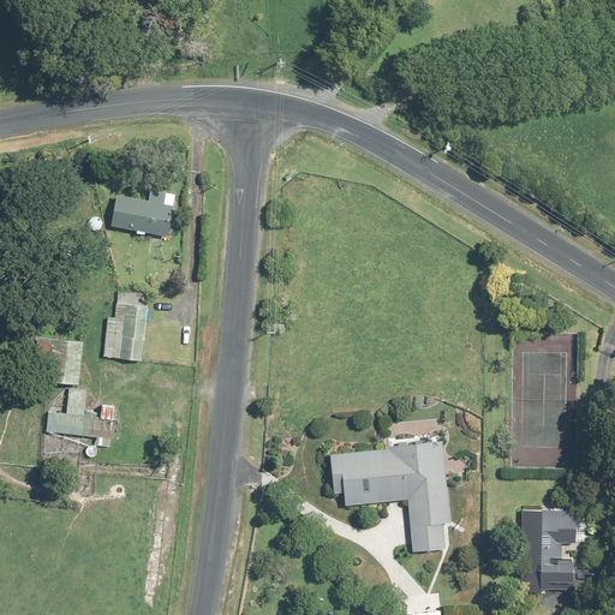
[(120,181),(111,222),(168,236),(178,195),(120,181)]
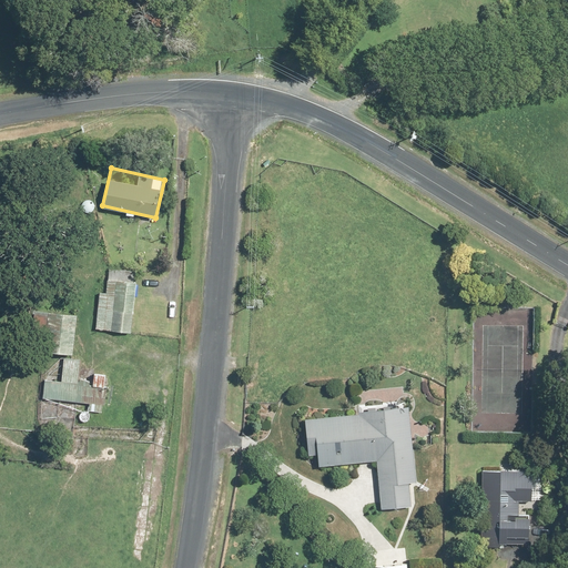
[(132,332),(137,281),(138,269),(110,266),(107,293),(99,293),(95,328),(132,332)]
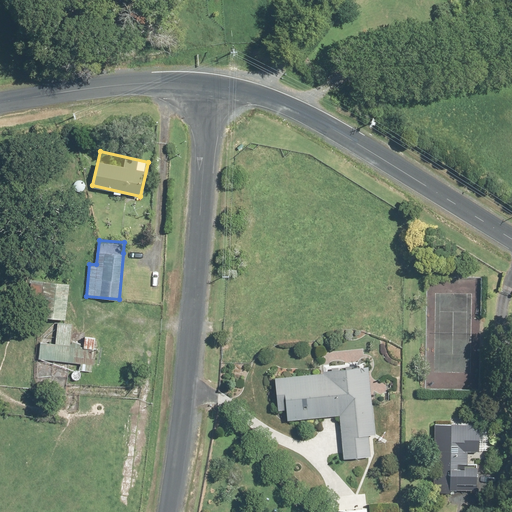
[(66,319),(69,284),(44,281),(41,316),(66,319)]
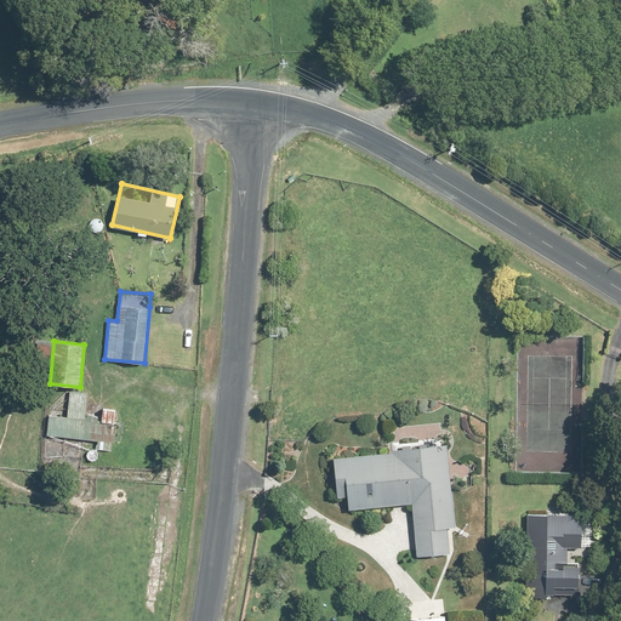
[(97,450),(109,450),(115,443),(117,410),(110,409),(110,408),(101,408),(101,414),(87,414),(89,391),(69,391),(69,416),(50,415),(47,437),(98,440),(97,450)]
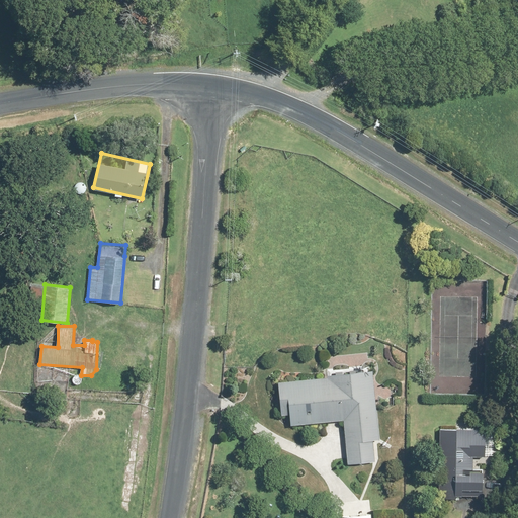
[(382,439),(370,369),(277,384),(282,417),(289,416),(291,427),(341,419),(349,465),(379,460),(376,440),(382,439)]
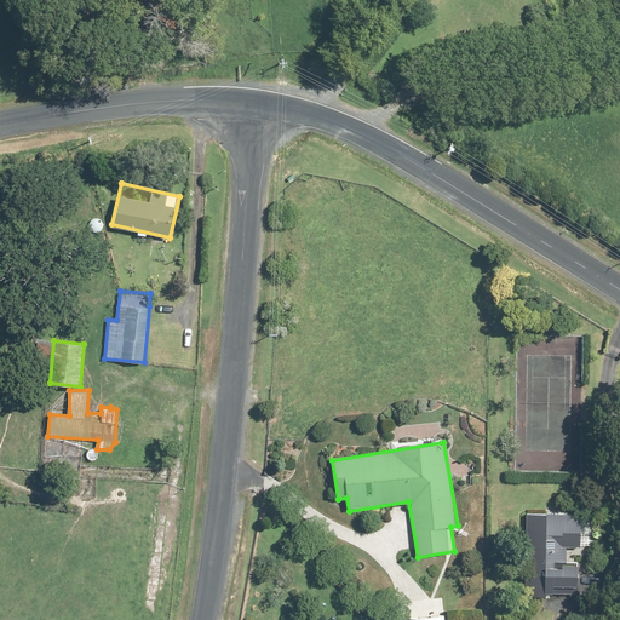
[(568,546),(595,546),(595,518),(580,518),(580,514),(528,512),(527,545),(529,545),(529,572),(524,572),(524,595),(546,595),(546,592),(578,592),(578,560),(568,558),(568,546)]
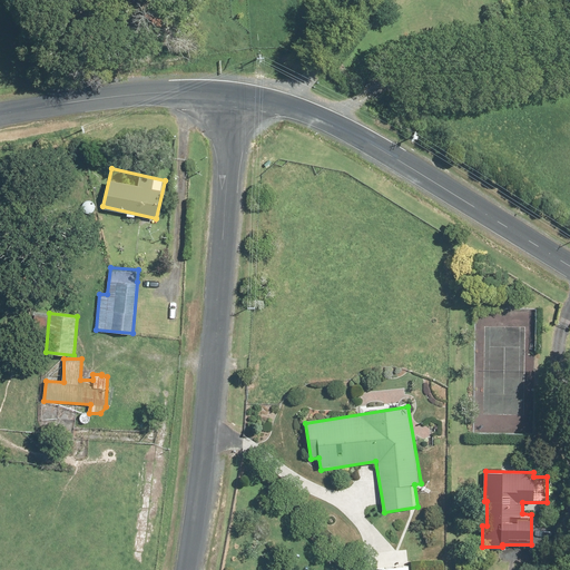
All buildings are outlined.
